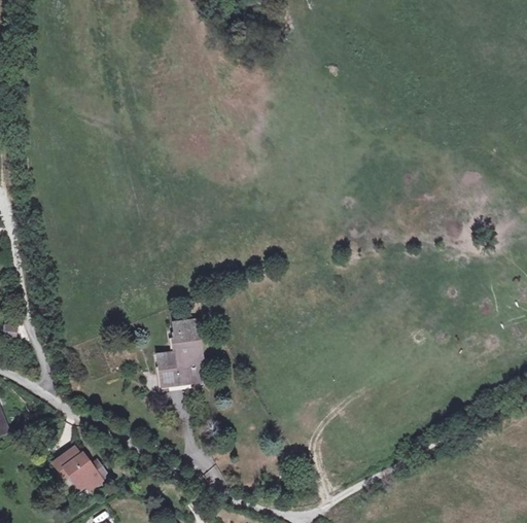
[(202,357),(196,317),(175,320),(176,329),(172,329),(175,351),(160,353),(164,383),(198,378),(196,363),(194,364),(192,358),(202,357)]
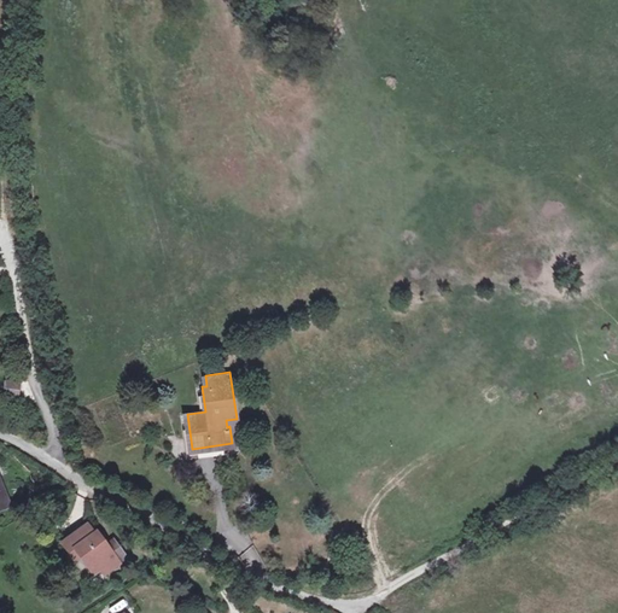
[(5,374),(4,390),(18,391),(19,375),(5,374)]
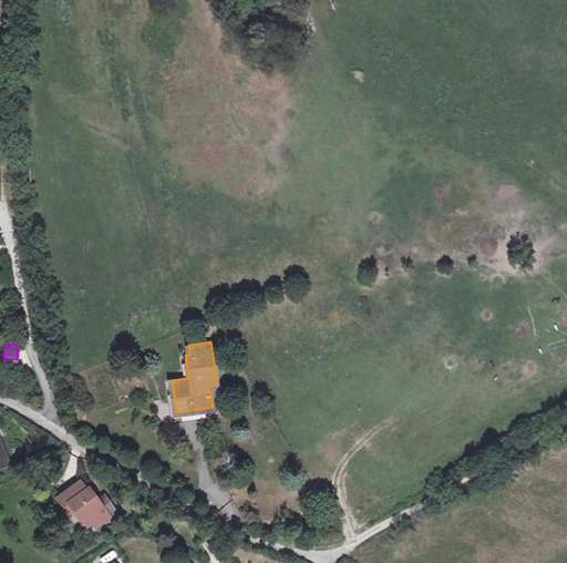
[(12,468),(9,461),(0,438),(0,468),(1,472),(12,468)]
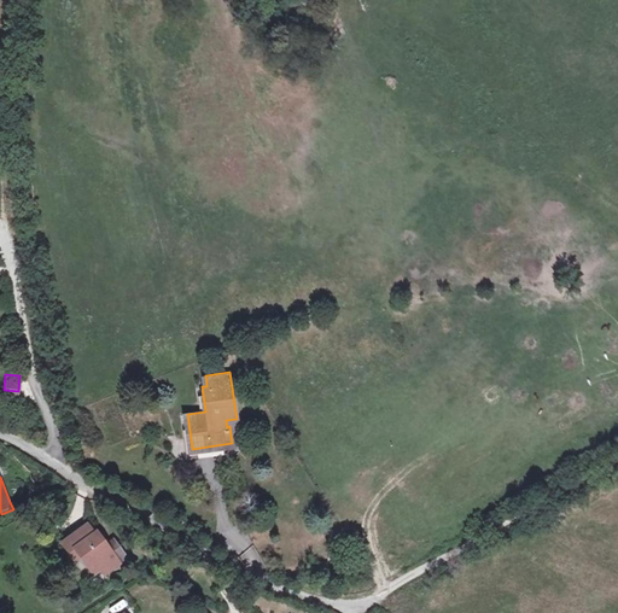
[(87,521),(63,539),(70,549),(76,546),(80,552),(83,555),(94,570),(100,565),(104,570),(118,559),(97,529),(94,530),(87,521)]
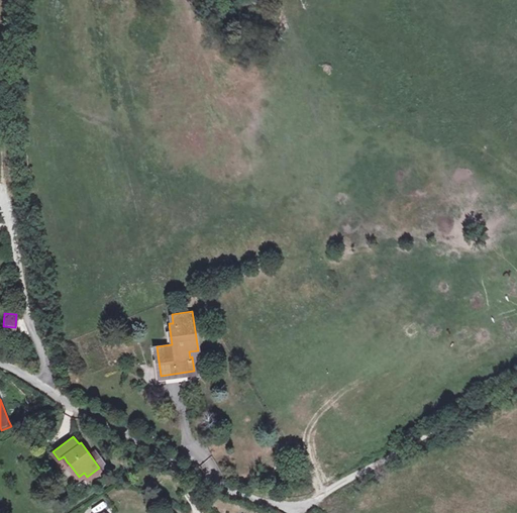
[(67,462),(64,456),(59,459),(63,465),(67,462)]
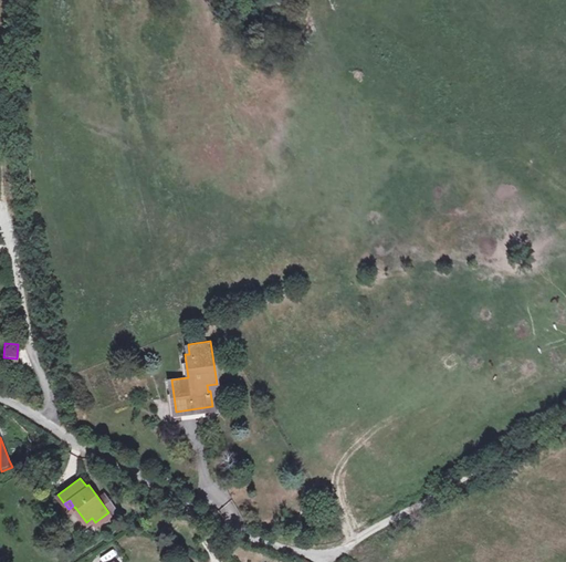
All buildings are outlined.
